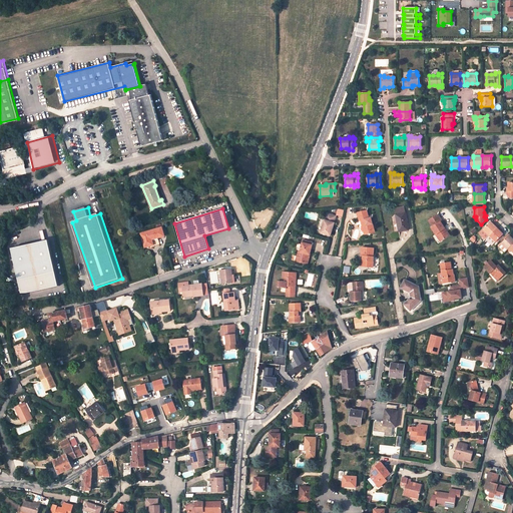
[(367,211),(358,213),(360,222),(363,221),(364,225),(362,225),(365,234),(370,232),(370,234),(375,232),(372,218),(369,219),(367,211)]
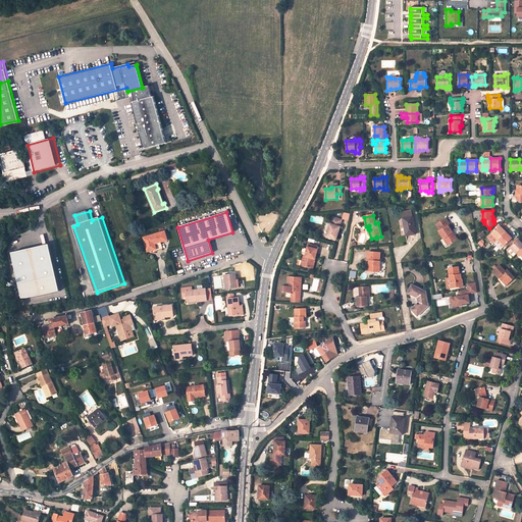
[(337,240),(342,226),(341,226),(344,219),(334,217),(332,224),(331,223),(327,237),(337,240)]
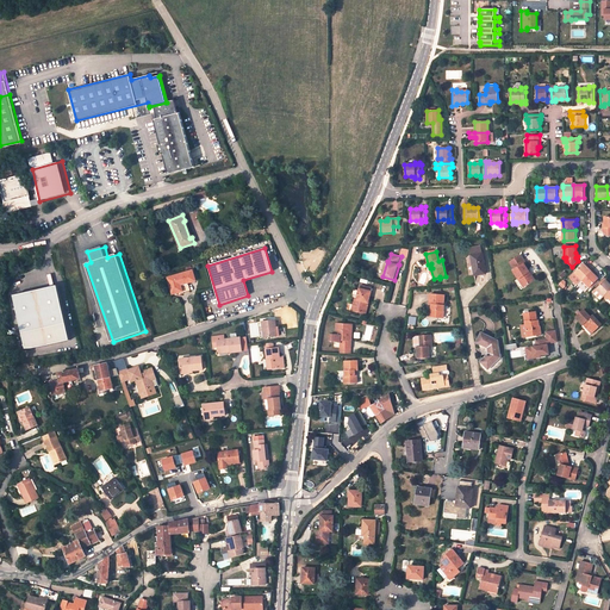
[(481,254),(471,255),(474,275),(485,274),(481,254)]
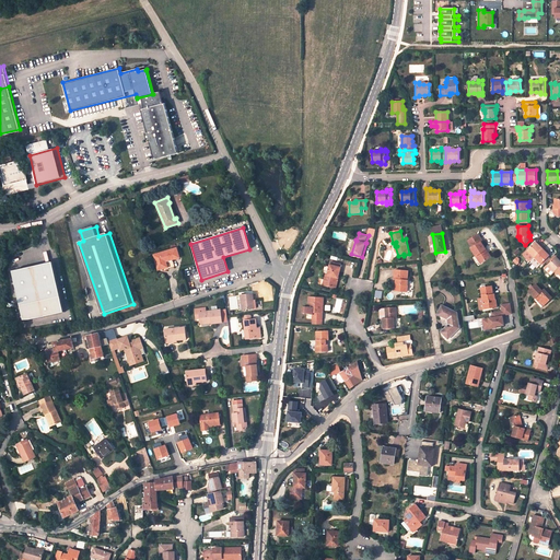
[(478,234),(468,241),(473,248),(470,248),(476,256),(478,255),(482,261),(490,257),(480,242),(482,241),(478,234)]
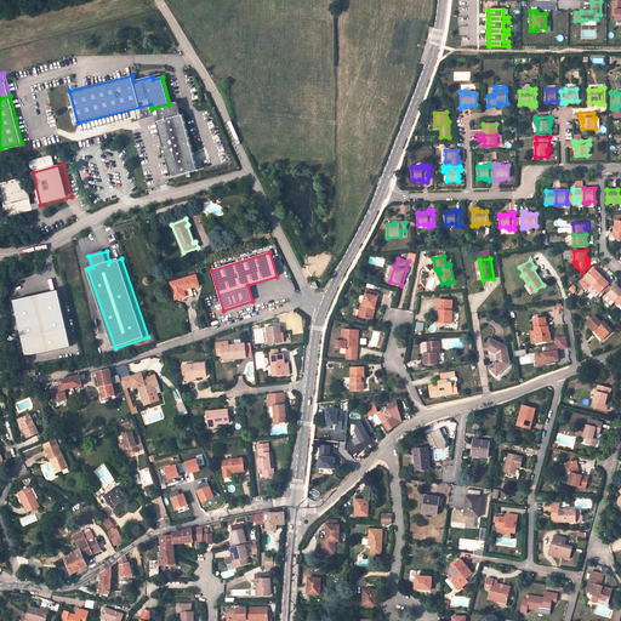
[(594,268),(586,277),(593,285),(603,274),(600,271),(598,272),(594,268)]
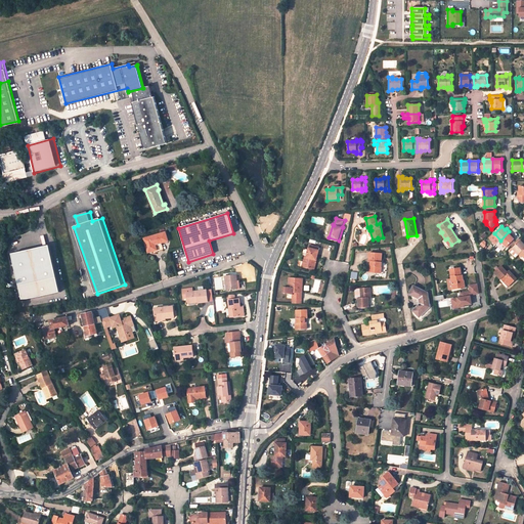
[(500,241),(507,247),(514,239),(511,235),(512,234),(509,231),(500,241)]
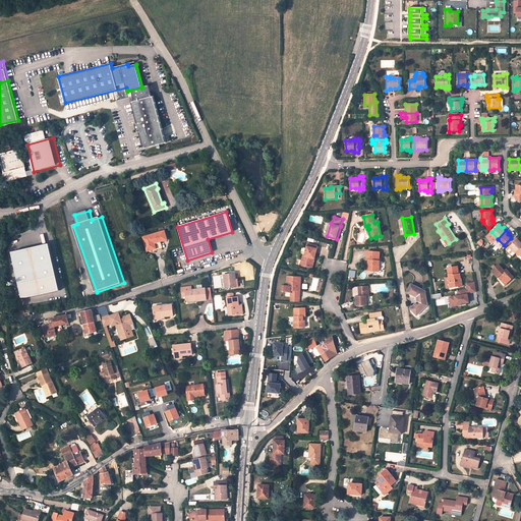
[(165,231),(143,237),(148,251),(156,249),(155,243),(167,240),(165,231)]
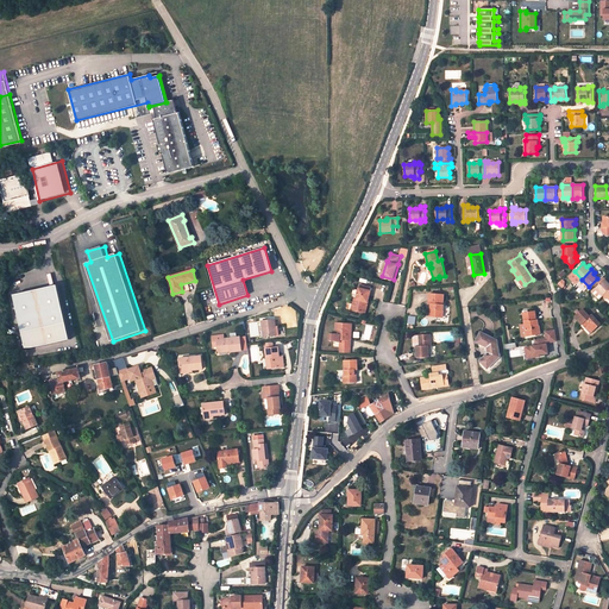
[(608,283),(604,280),(596,288),(603,295),(604,294),(608,289),(608,283)]
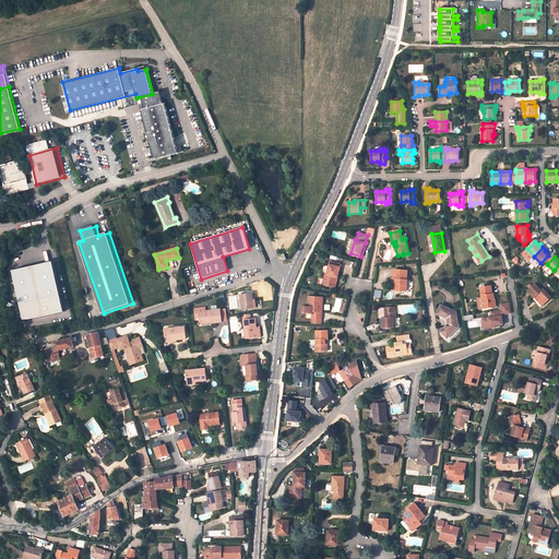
[(54,261),(13,271),(24,319),(31,319),(64,311),(54,261)]
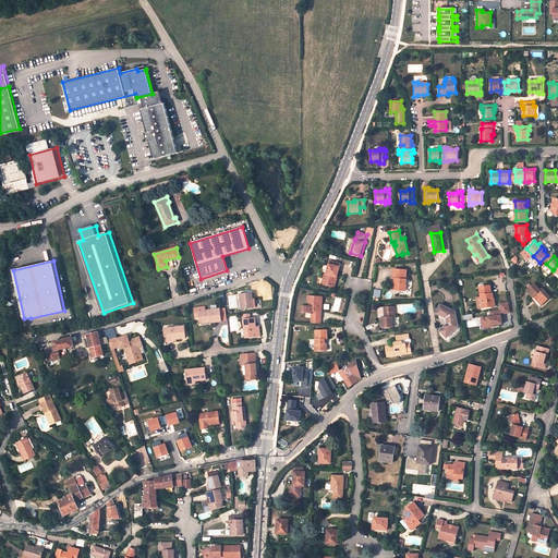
[(330,264),(328,274),(327,274),(325,283),(325,284),(335,287),(338,277),(337,276),(339,266),(330,264)]
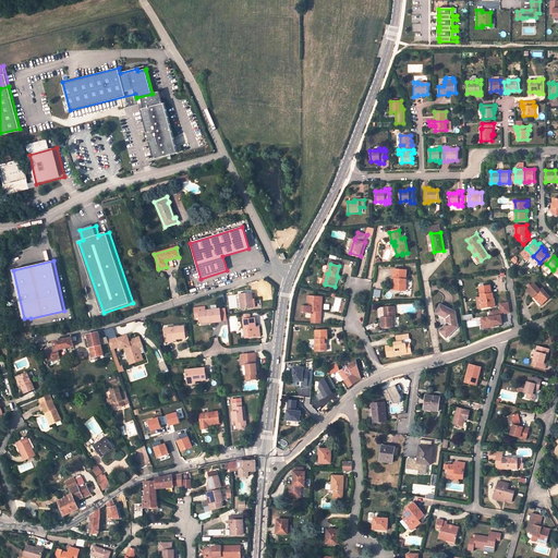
[(405,291),(407,280),(405,279),(407,270),(393,269),(392,279),(396,279),(393,290),(405,291)]
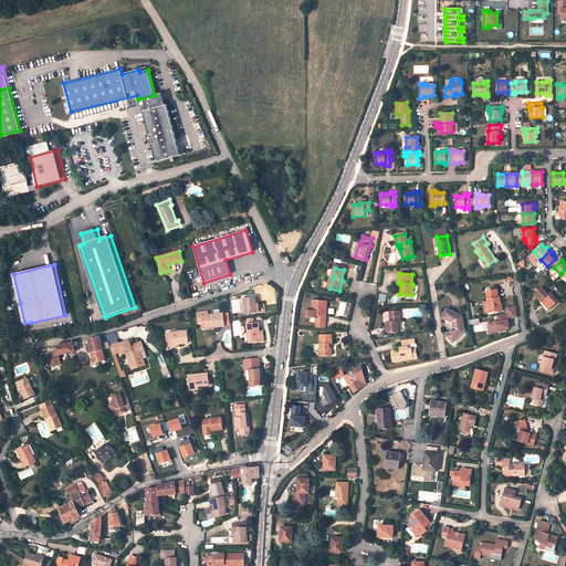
[(542,287),(535,294),(541,301),(542,301),(544,299),(552,307),(558,300),(551,292),(548,294),(542,287)]
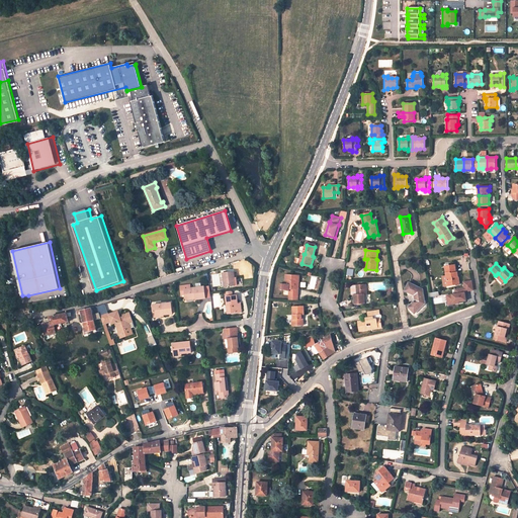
[(455,265),(445,266),(446,276),(448,285),(459,283),(457,272),(456,272),(455,265)]
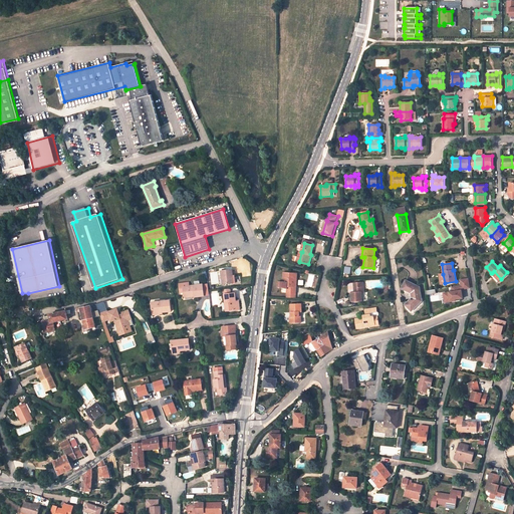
[(236,283),(236,276),(234,276),(233,269),(222,270),(224,284),(236,283)]
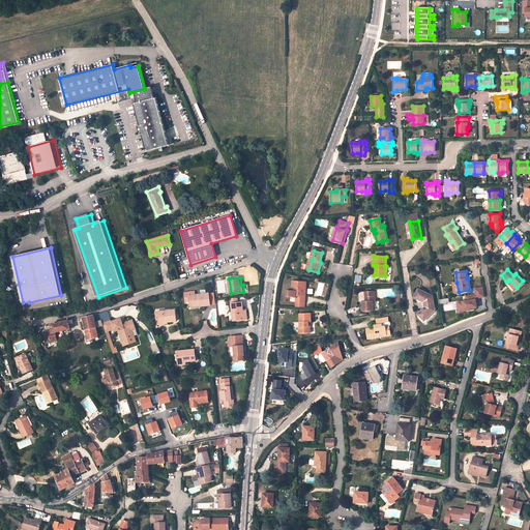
[(514,289),(517,288),(509,280),(507,282),(514,289)]
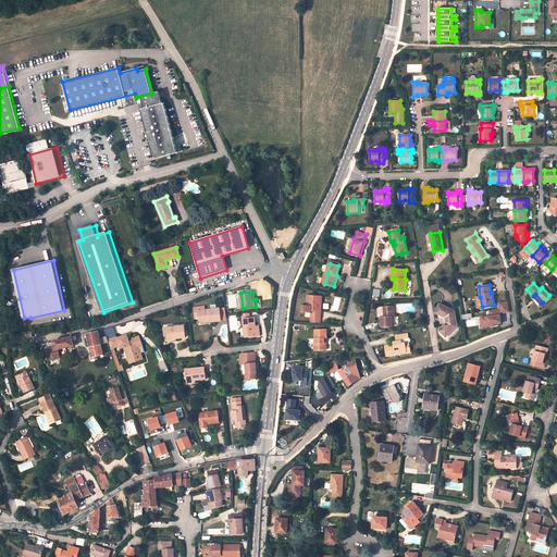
[(308,296),(307,310),(302,310),(301,317),(308,318),(308,316),(311,316),(311,318),(311,323),(320,323),(321,311),(320,311),(320,305),(321,305),(322,296),(308,296)]
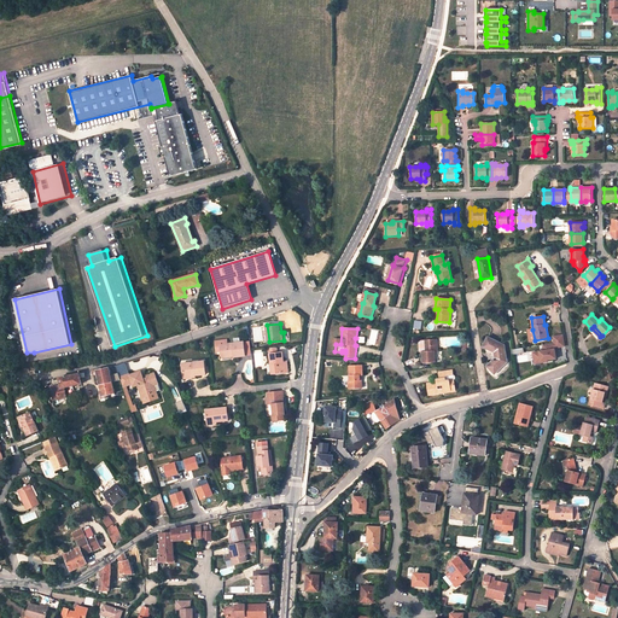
[(554,348),(565,347),(563,333),(552,336),(553,342),(542,344),(542,349),(531,351),(534,363),(557,360),(554,348)]
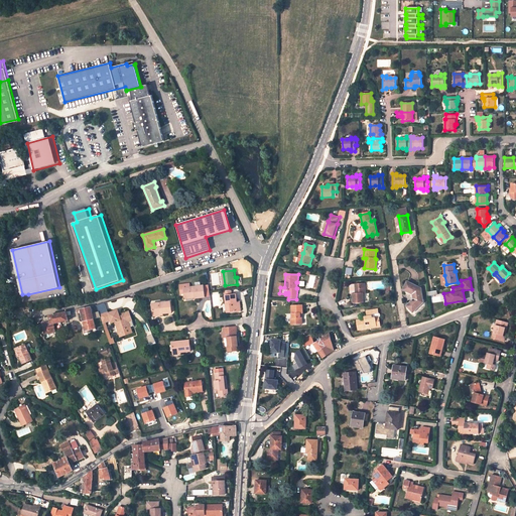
[(420,288),(407,281),(403,289),(413,294),(414,299),(407,305),(412,310),(417,305),(418,306),(421,303),(421,300),(422,300),(420,288)]
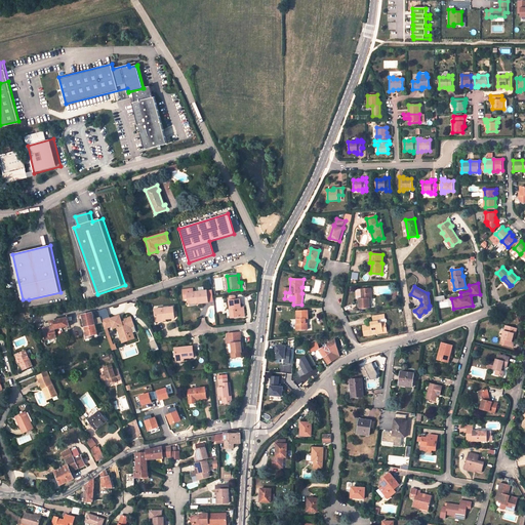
[(208,303),(207,290),(193,292),(193,288),(183,289),(184,298),(188,297),(188,301),(198,300),(199,303),(199,304),(208,303)]
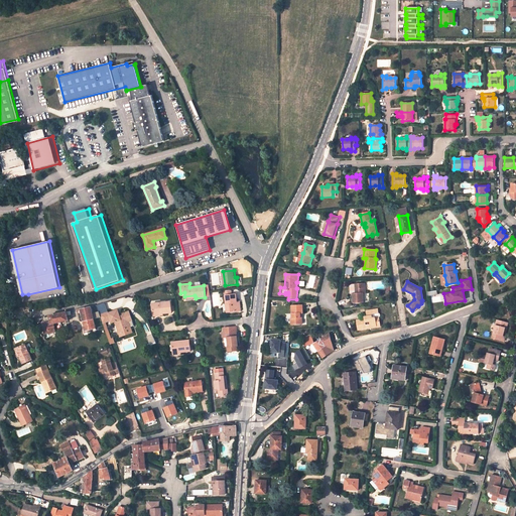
[(364,302),(363,293),(366,293),(366,284),(356,284),(357,294),(354,294),(353,294),(353,303),(364,302)]
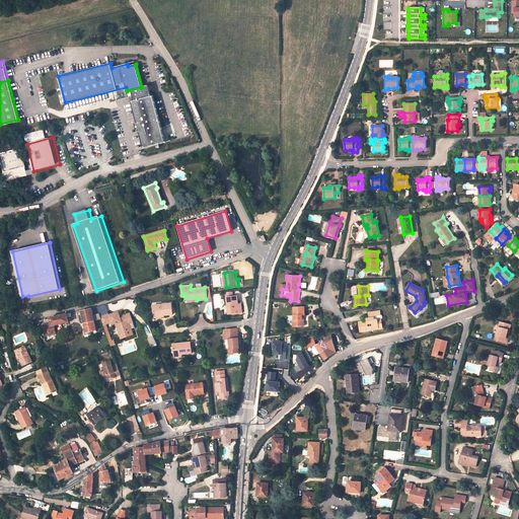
[(232,296),(226,297),(228,314),(238,313),(237,296),(232,296)]
